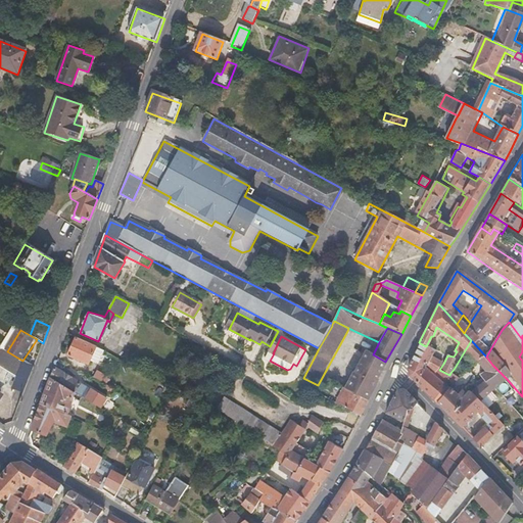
[(90,361),(95,346),(76,338),(68,357),(88,364),(90,361)]
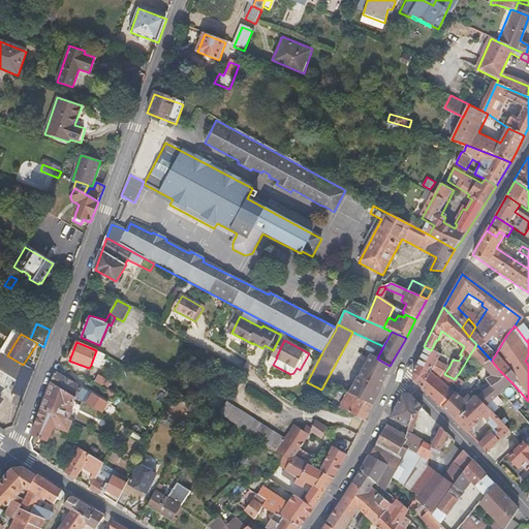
[(483,368),(489,358),(476,344),(467,360),(478,373),(483,368)]
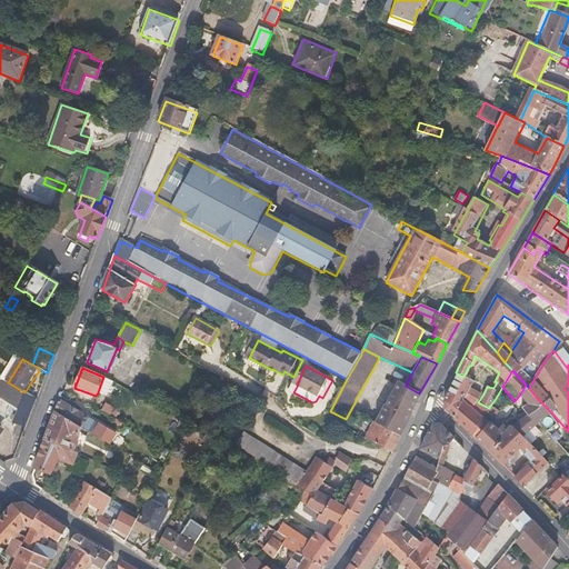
[(453,418),(467,396),(470,389),(475,382),(463,377),(457,373),(451,383),(443,401),(445,406),(446,410),(451,417),(453,418)]
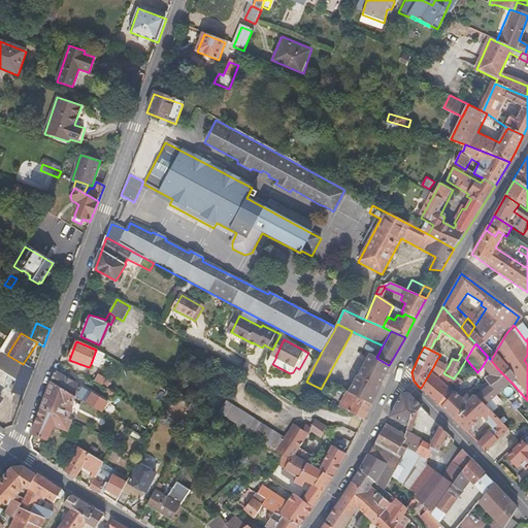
[(99,368),(104,354),(96,350),(91,364),(99,368)]
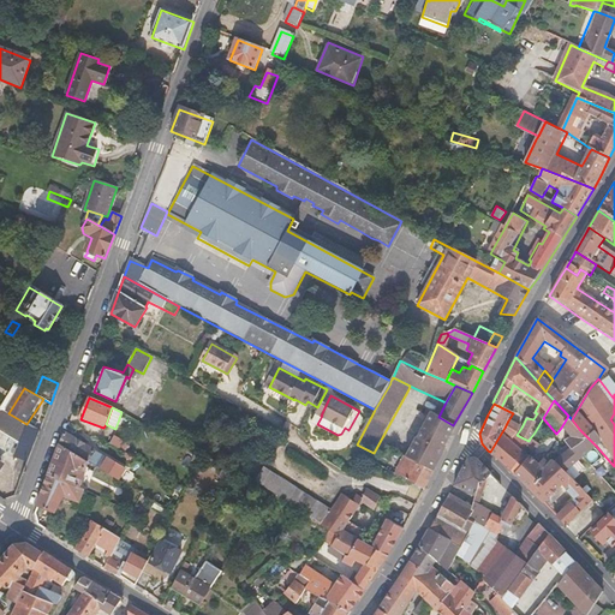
[(9,413),(1,410),(0,412),(0,431),(21,445),(17,457),(29,461),(40,433),(27,424),(9,413)]
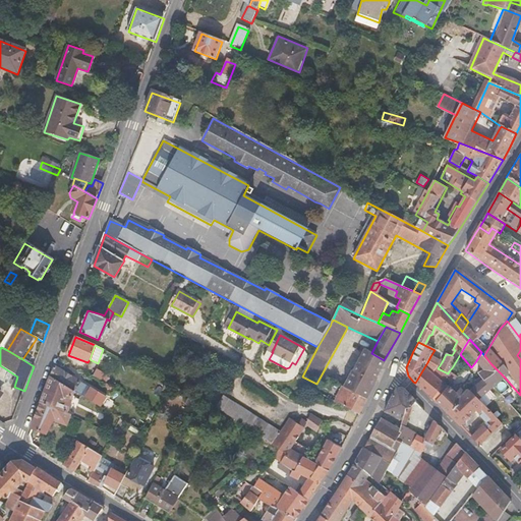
[(371,353),(363,349),(358,359),(379,369),(384,360),(371,353)]
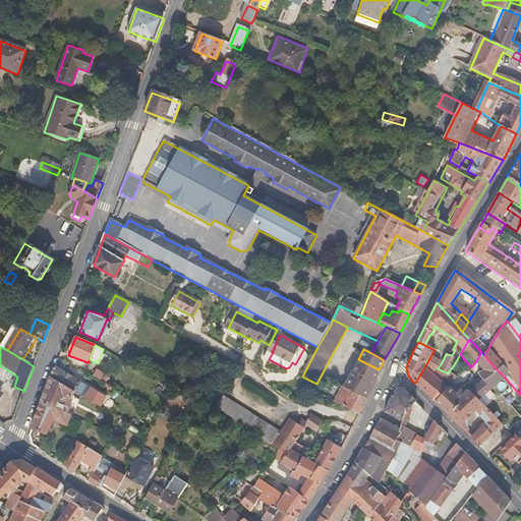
[(505,378),(490,363),(484,355),(481,352),(475,362),(483,370),(478,374),(491,389),(505,378)]
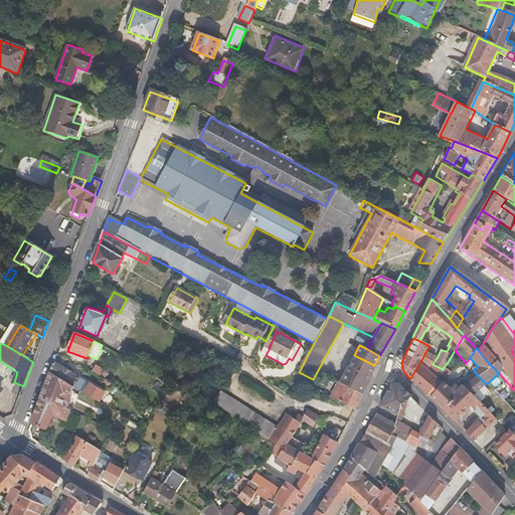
[(433,364),(437,358),(425,352),(422,358),(430,368),(433,364)]
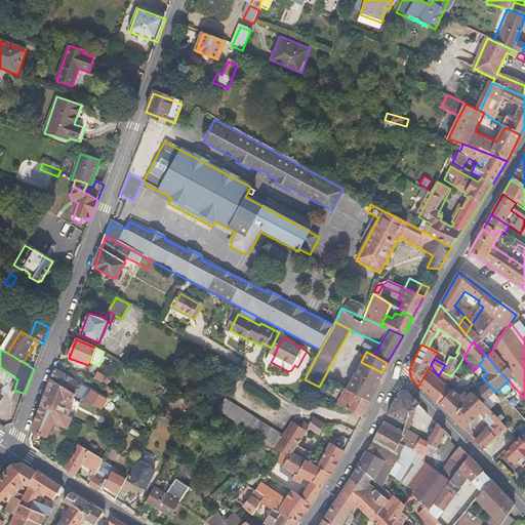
[(381,372),(361,362),(358,367),(368,373),(367,376),(376,380),(381,372)]
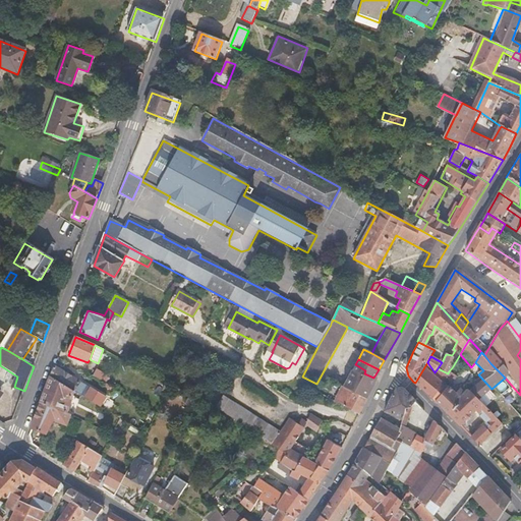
[(431,400),(444,382),(435,372),(427,362),(415,383),(431,400)]
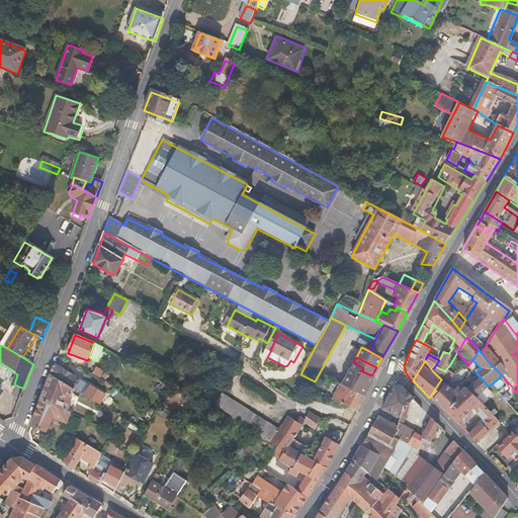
[(363,397),(373,376),(371,375),(362,371),(363,368),(353,362),(350,369),(348,368),(340,383),(363,397)]
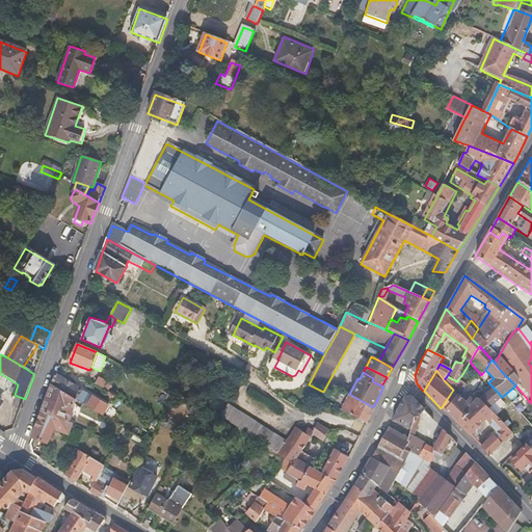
[(470,387),(473,380),(462,374),(458,379),(470,387)]
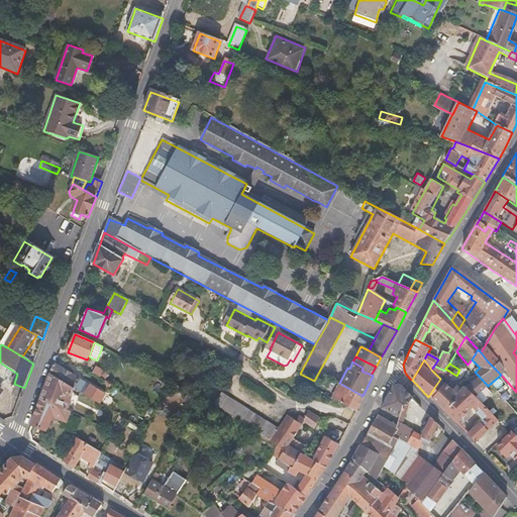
[(65,371),(55,365),(50,375),(75,390),(77,387),(77,386),(81,381),(72,375),(74,372),(67,368),(65,371)]
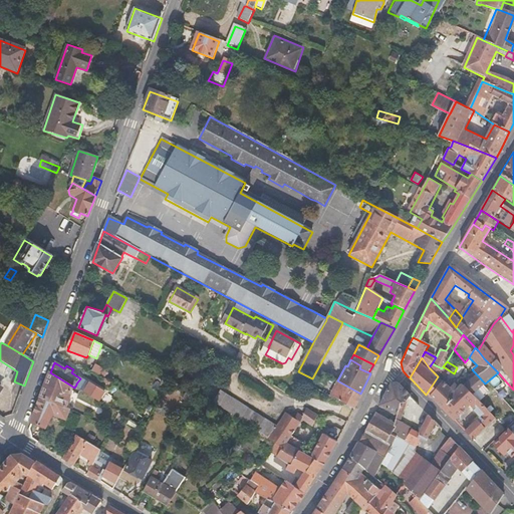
[(100,376),(104,368),(96,363),(92,371),(100,376)]
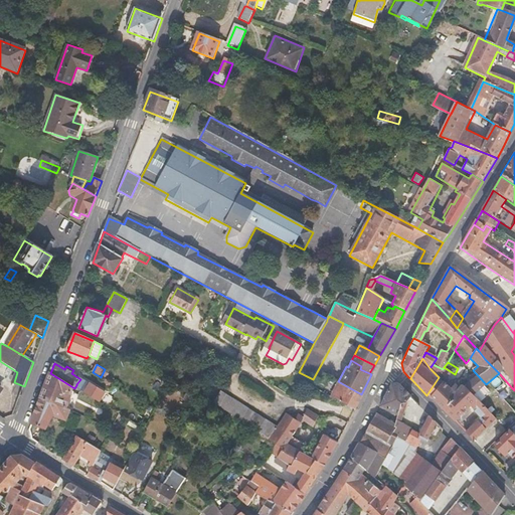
[(443,369),(433,364),(430,368),(439,377),(440,374),(443,369)]
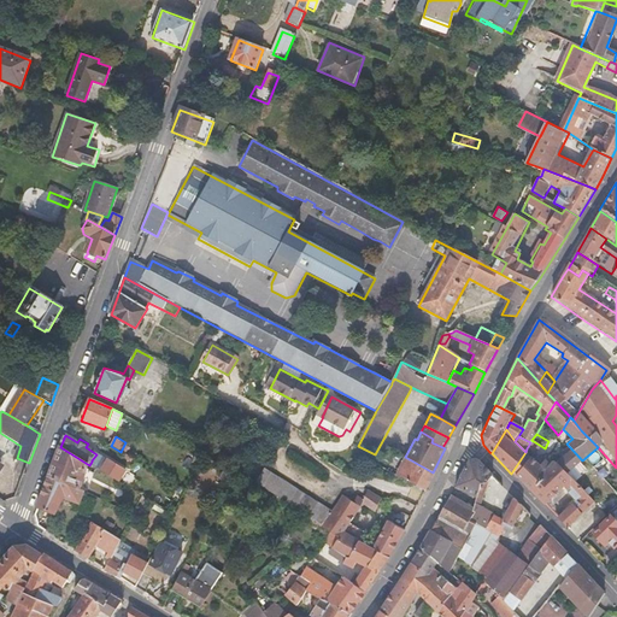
[(540,456),(545,448),(532,440),(530,442),(527,448),(540,456)]
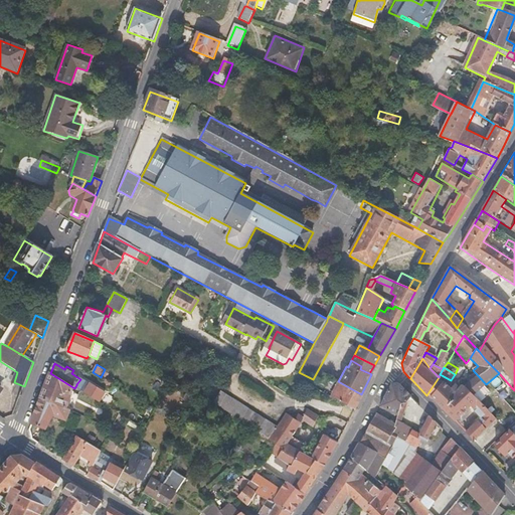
[(473,397),(486,384),(473,370),(470,374),(475,378),(466,387),(464,389),(473,397)]
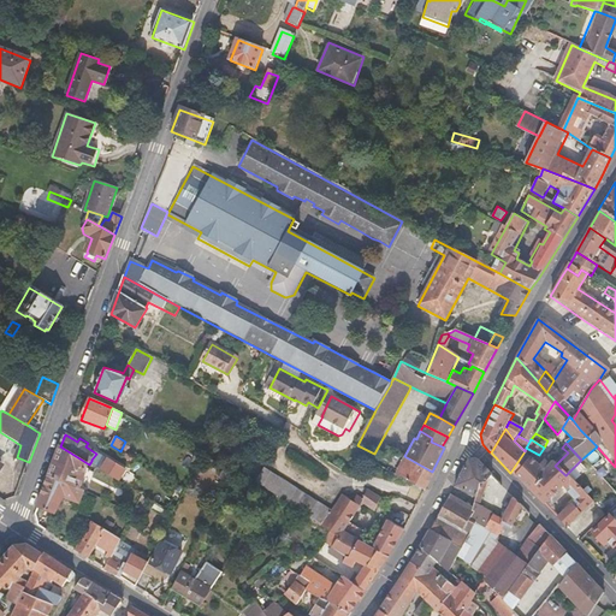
[(78,490),(89,465),(60,446),(49,478),(78,490)]
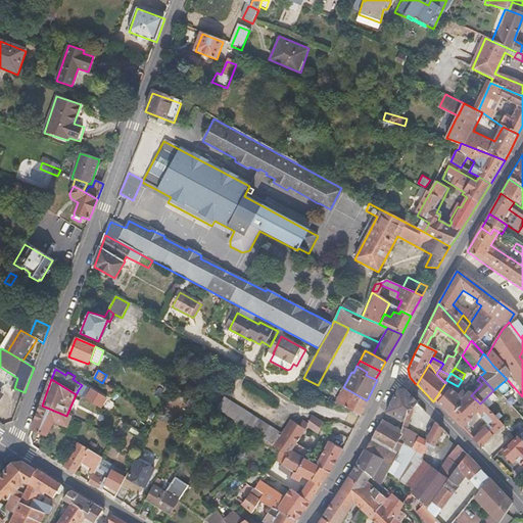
[(433,401),(436,405),(448,417),(471,395),(473,393),(470,391),(466,395),(458,388),(454,393),(445,383),(433,401)]
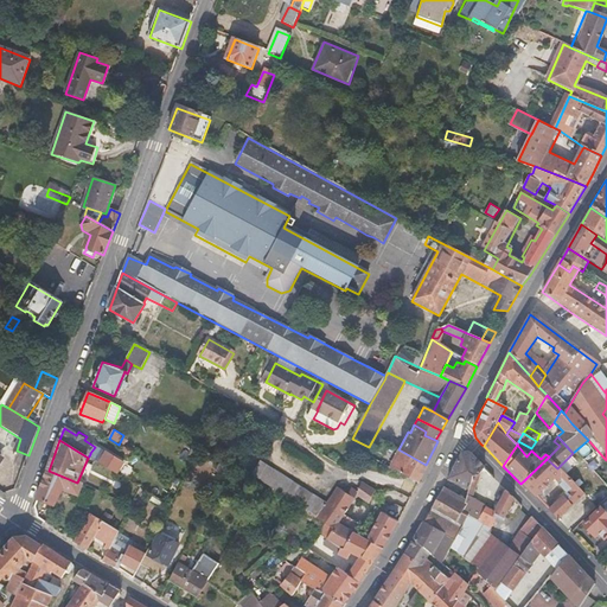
[(116,473),(122,464),(95,447),(90,454),(88,458),(116,473)]
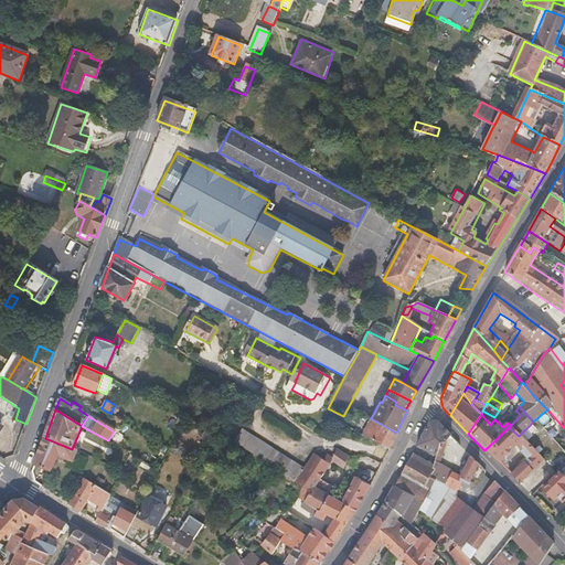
[(395,436),(396,433),(371,418),(369,417),(361,434),(360,435),(388,449),(395,436)]
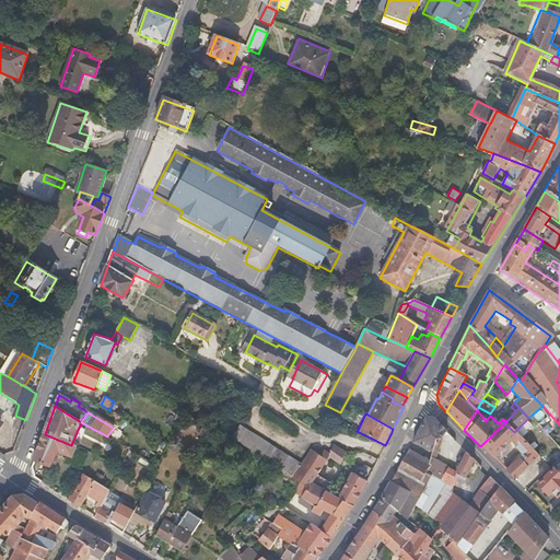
[(441,443),(438,441),(442,439),(446,444),(450,436),(442,428),(432,417),(424,418),(417,434),(412,442),(430,451),(432,453),(433,455),(441,443)]
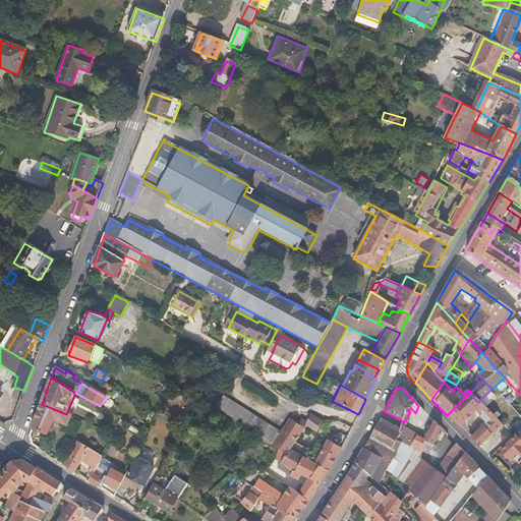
[(500,425),(478,402),(469,394),(447,415),(458,426),(474,411),(485,423),(470,440),(477,448),(500,425)]
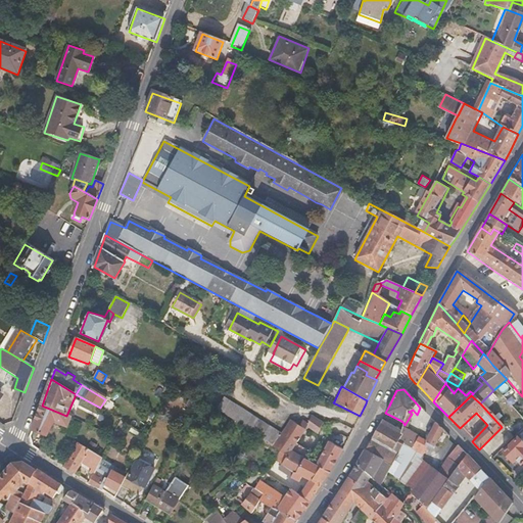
[(218,410),(222,412),(276,442),(283,430),(230,399),(225,396),(218,410)]
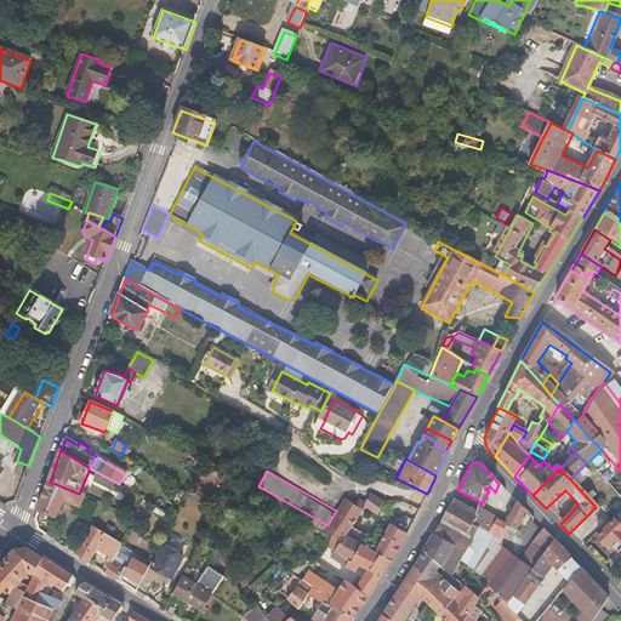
[(79,494),(50,482),(39,511),(53,517),(61,499),(81,507),(86,496),(79,494)]
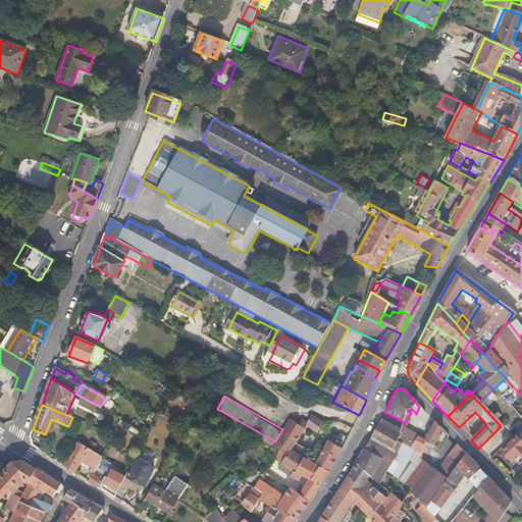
[(290,453),(302,428),(314,434),(321,419),(309,414),(307,419),(303,417),(299,422),(292,418),(276,446),(284,450),(290,453)]
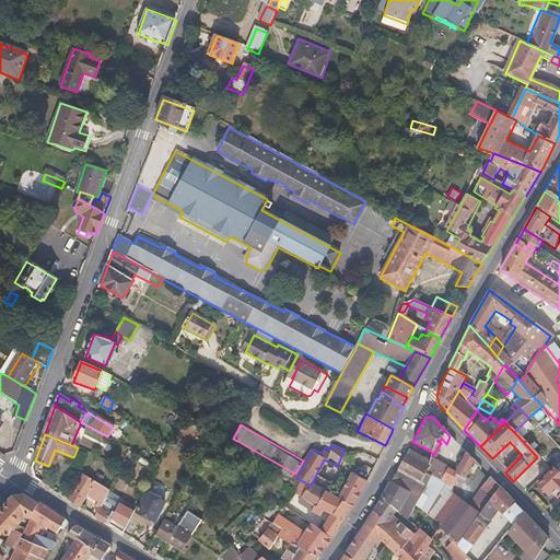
[(421,497),(433,474),(434,473),(429,468),(432,462),(429,461),(408,451),(392,480),(421,497)]
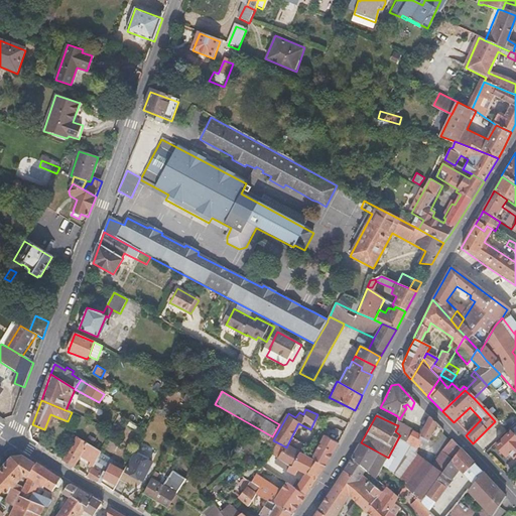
[(405,440),(411,428),(399,419),(398,417),(395,424),(398,425),(395,431),(400,435),(399,436),(405,440)]
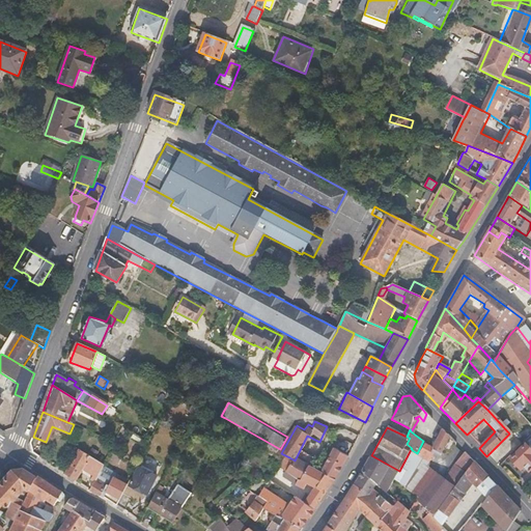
[(439,456),(448,438),(446,435),(440,429),(430,446),(423,441),(417,453),(428,460),(432,453),(439,456)]
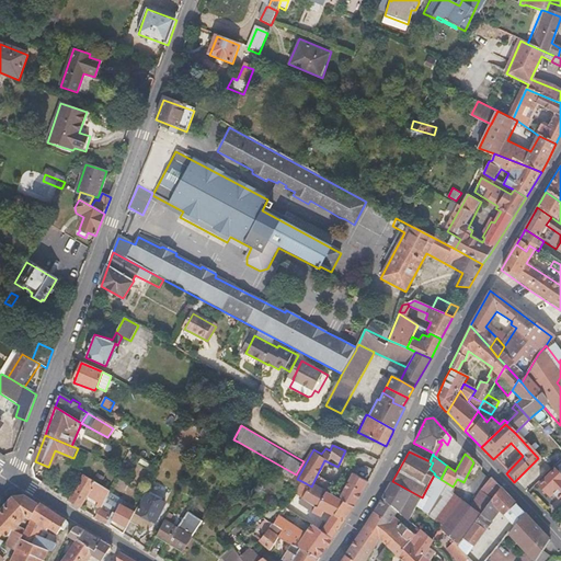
[(560,497),(560,467),(560,466),(536,487),(545,495),(549,491),(559,501),(560,497)]
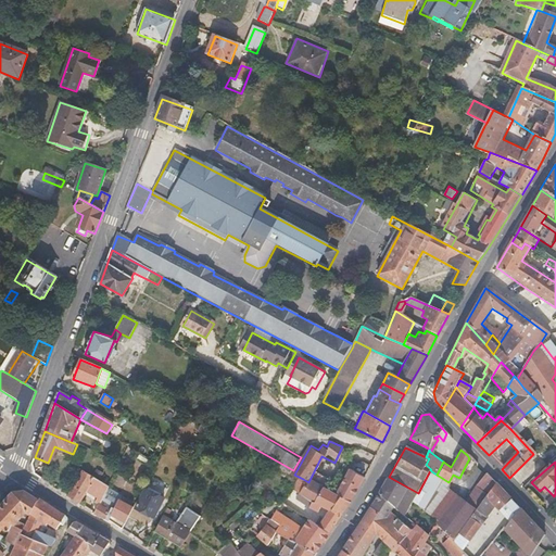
[(351,503),(364,479),(349,470),(336,495),(351,503)]
